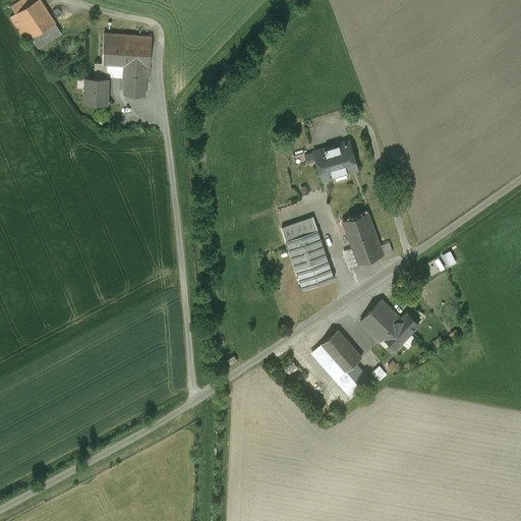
[(36,0),(15,13),(10,16),(25,41),(31,38),(55,22),(40,0),(36,0)]
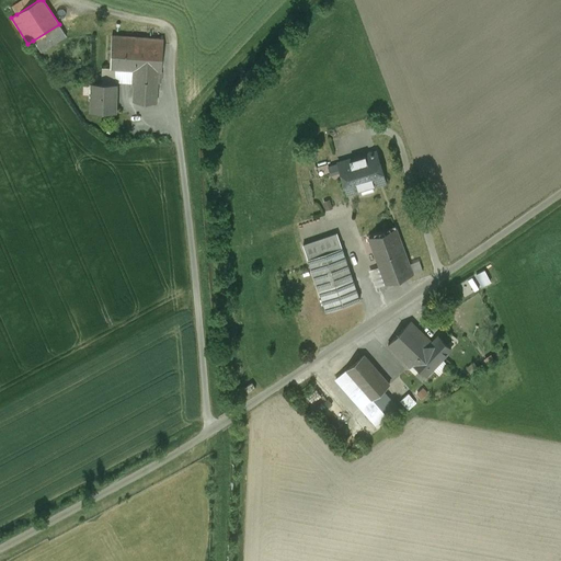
[(23,0),(12,7),(16,14),(38,0),(23,0)]
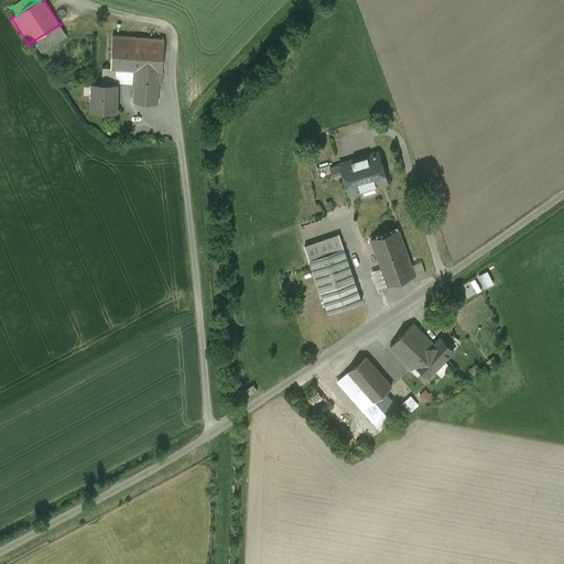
[(60,24),(33,41),(41,52),(66,36),(60,24)]
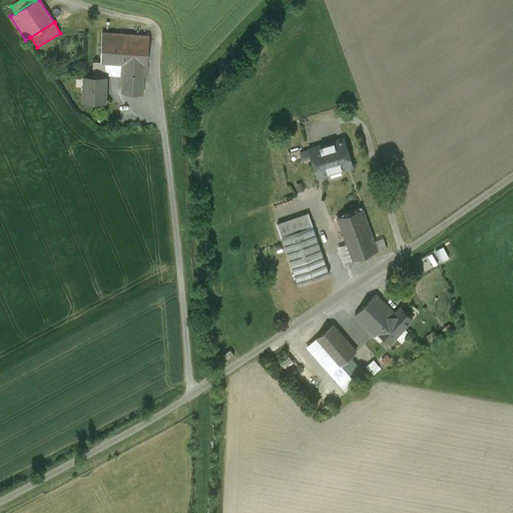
[(113,33),(102,32),(101,62),(105,63),(104,73),(122,75),(124,34),(121,34),(113,33)]
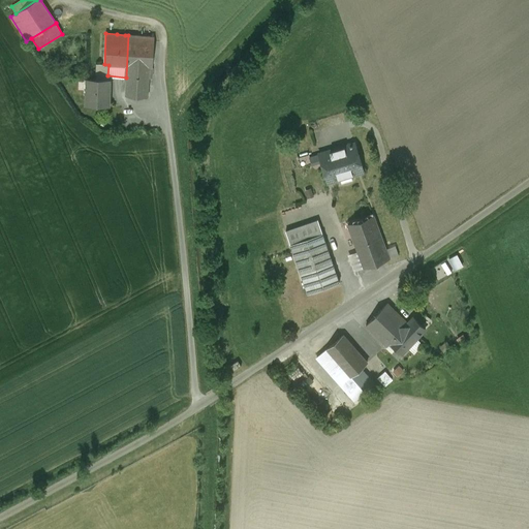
[(154,37),(128,35),(126,78),(126,80),(128,80),(127,95),(146,97),(147,78),(151,78),(154,37)]
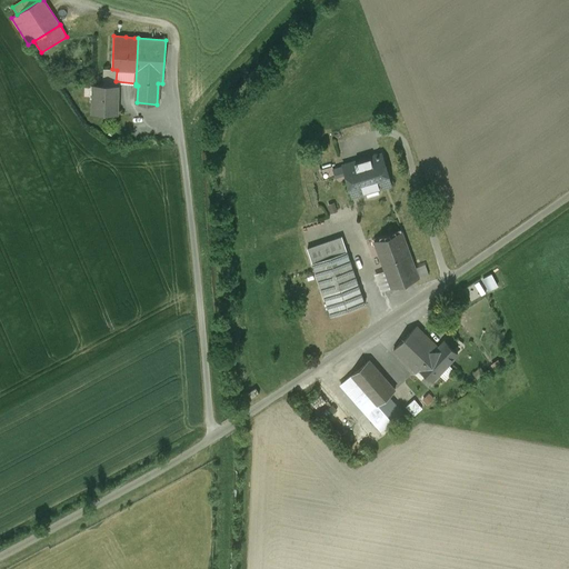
[(112,69),(103,68),(102,85),(116,86),(116,81),(117,70),(112,69)]
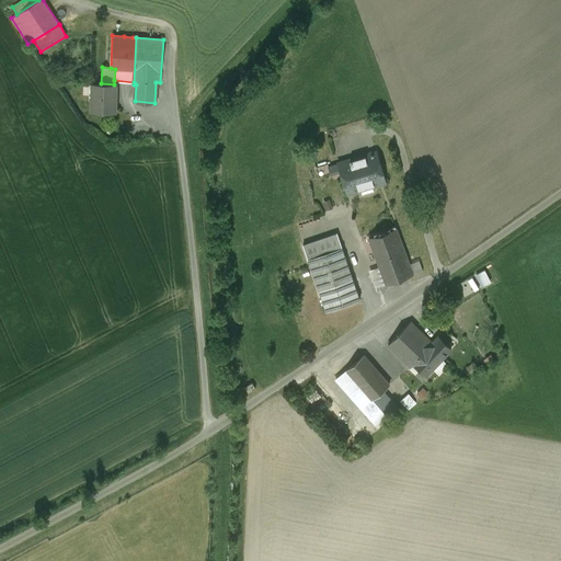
[(101,83),(92,83),(92,110),(115,111),(115,84),(114,84),(101,83)]
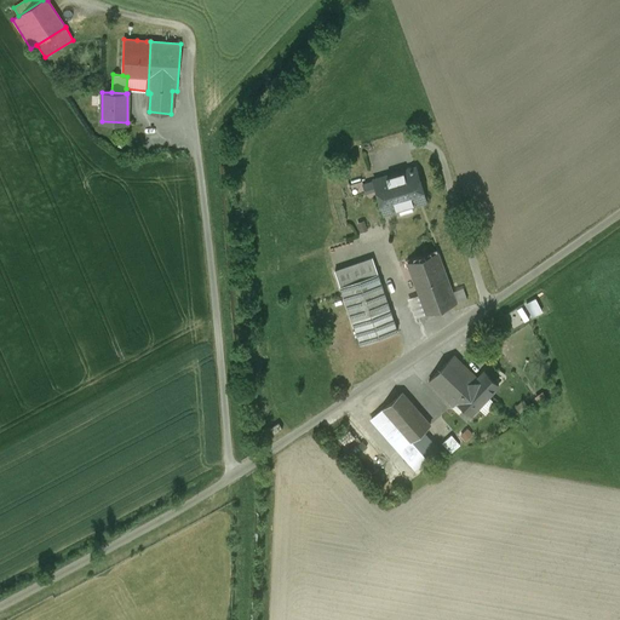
[(412,170),(362,184),(366,194),(380,189),(388,212),(422,202),(412,170)]
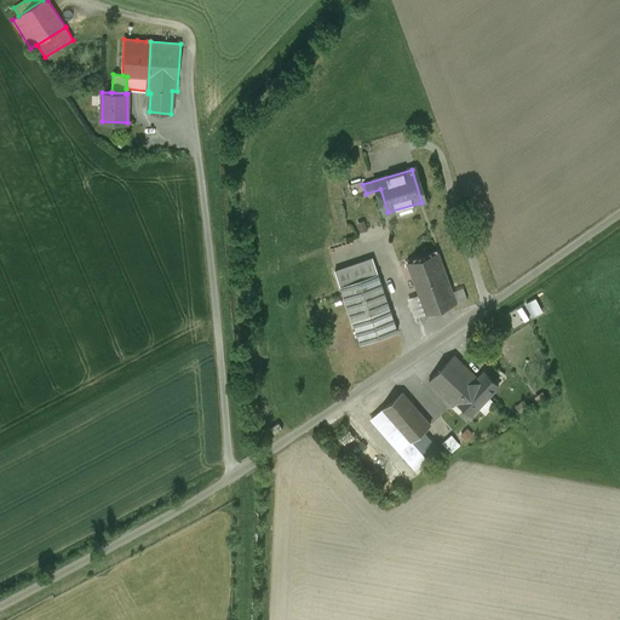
[(363,231),(371,229),(367,219),(360,223),(363,231)]
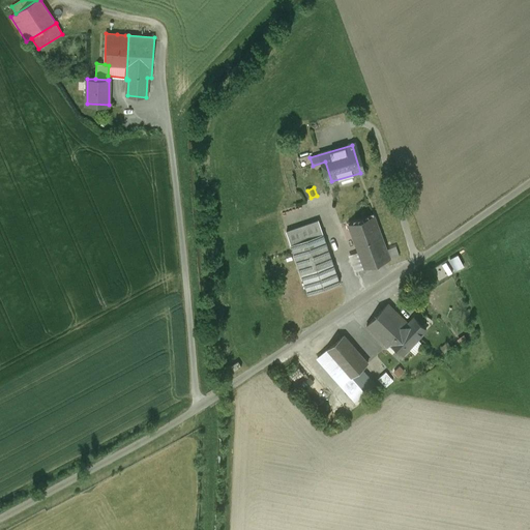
[(374,215),(349,225),(360,258),(386,248),(374,215)]
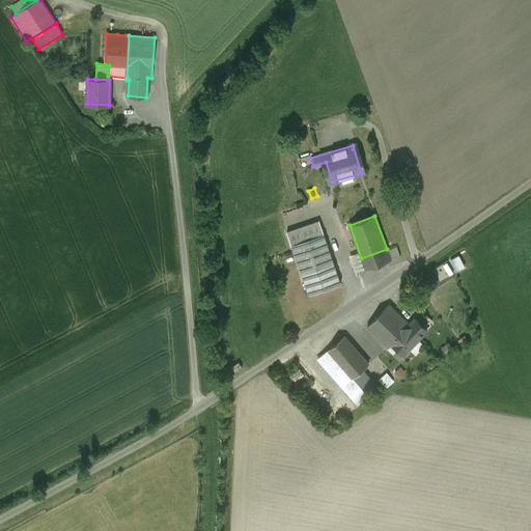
[(324,234),(319,221),(312,223),(317,236),(324,234)]
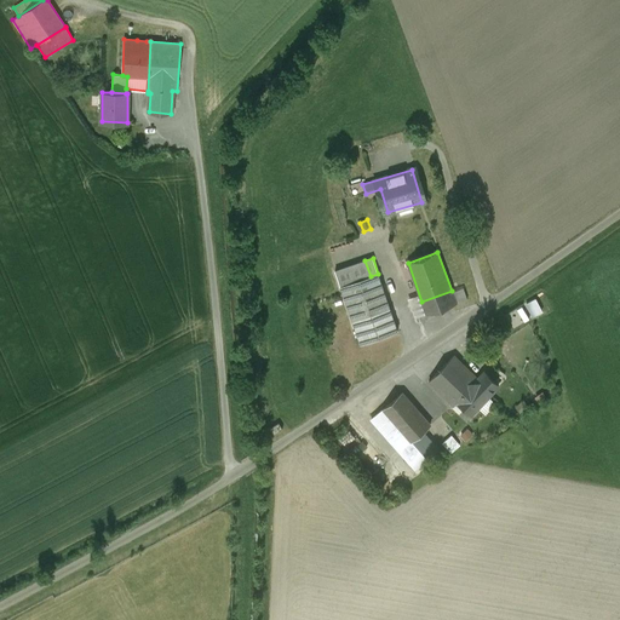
[(365,260),(334,271),(340,287),(371,276),(365,260)]
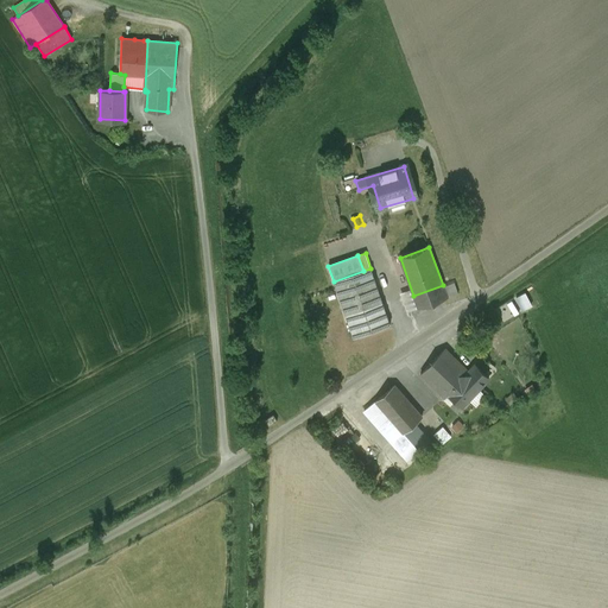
[(363,271),(334,282),(341,303),(378,290),(371,268),(363,271)]
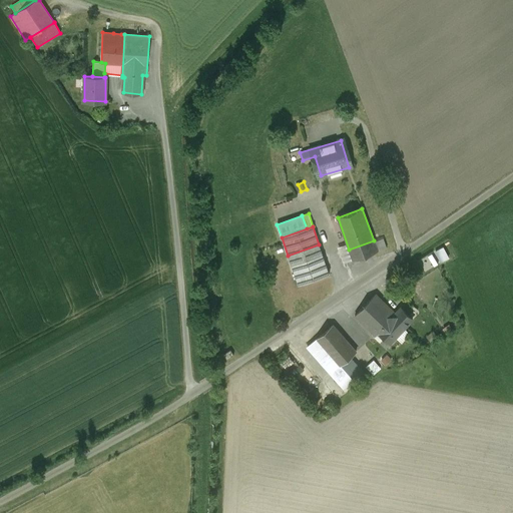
[(374,240),(349,249),(353,260),(377,250),(394,244),(390,234),(374,240)]
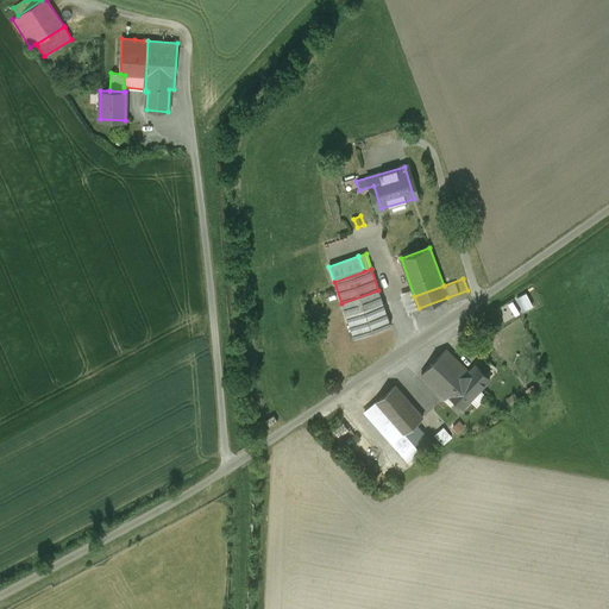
[(328,282),(306,287),(308,297),(331,293),(328,282)]
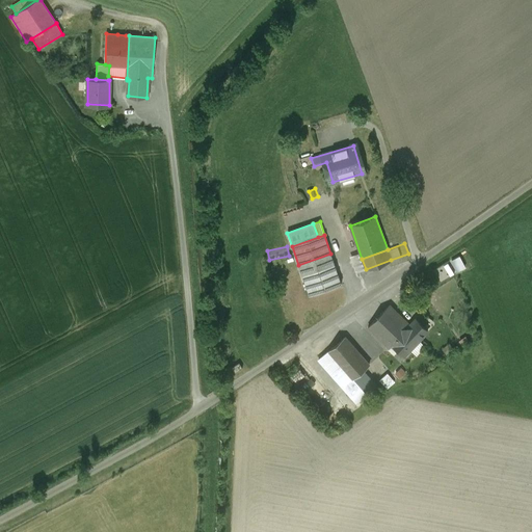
[(330,254),(298,265),(309,295),(341,284),(330,254)]
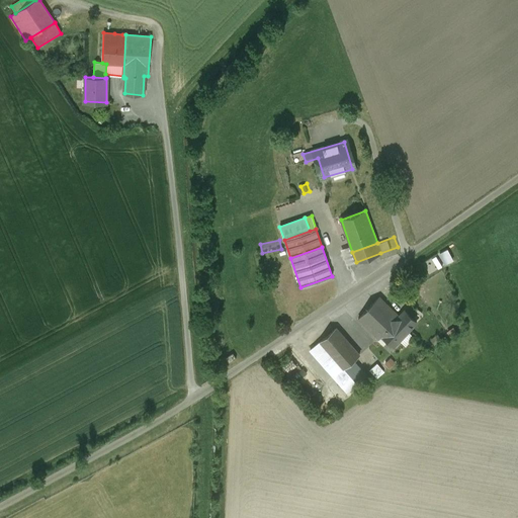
[(448,264),(457,260),(451,249),(442,253),(448,264)]
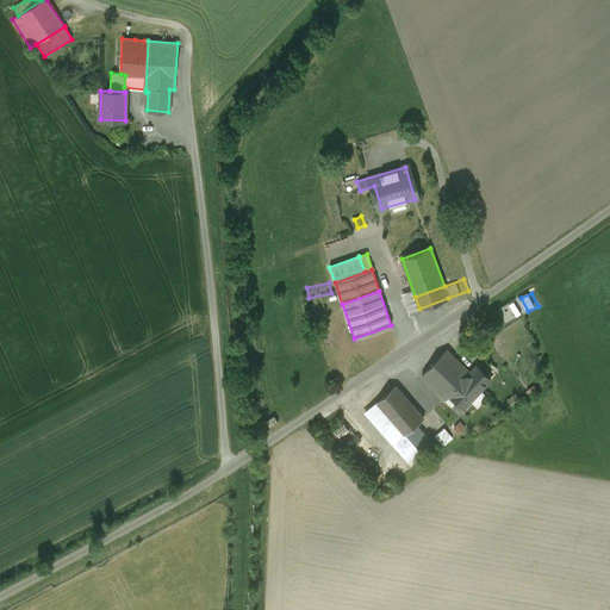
[(520,298),(499,309),(506,322),(527,311),(520,298)]
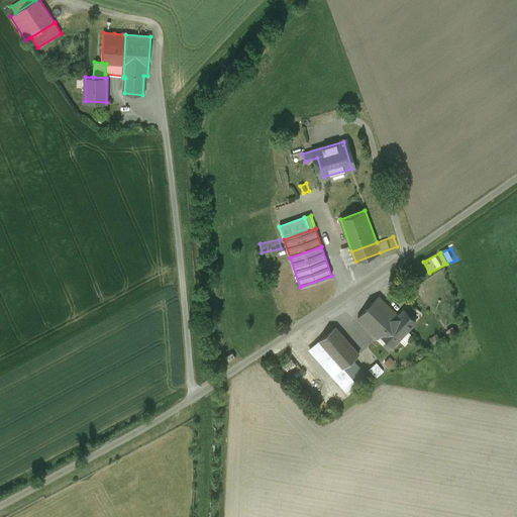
[(398,316),(378,296),(357,318),(379,337),(381,334),(393,346),(415,322),(403,310),(398,316)]
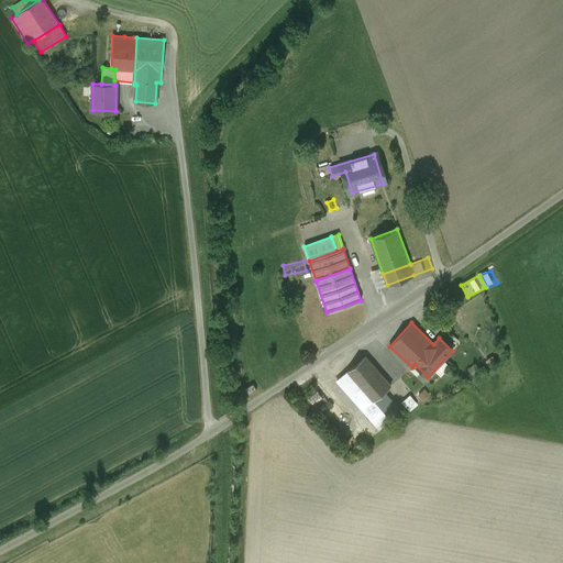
[(365,356),(348,372),(373,401),(384,392),(390,386),(365,356)]
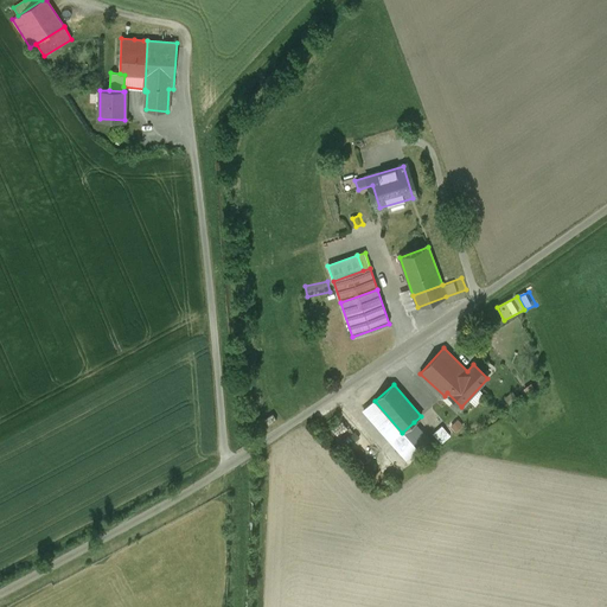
[(414,422),(402,433),(375,401),(363,410),(407,459),(429,440),(414,422)]
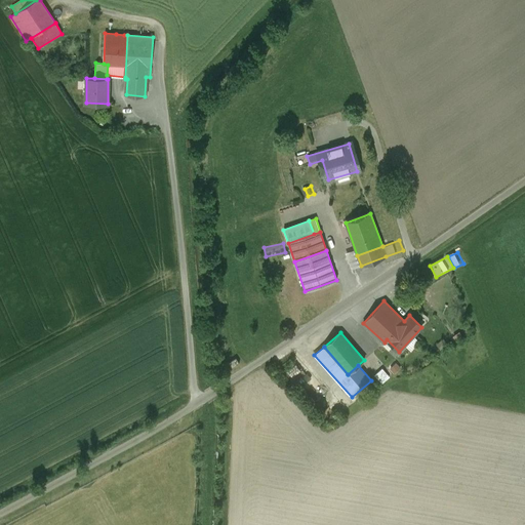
[(236,358),(228,363),(232,368),(239,363),(236,358)]
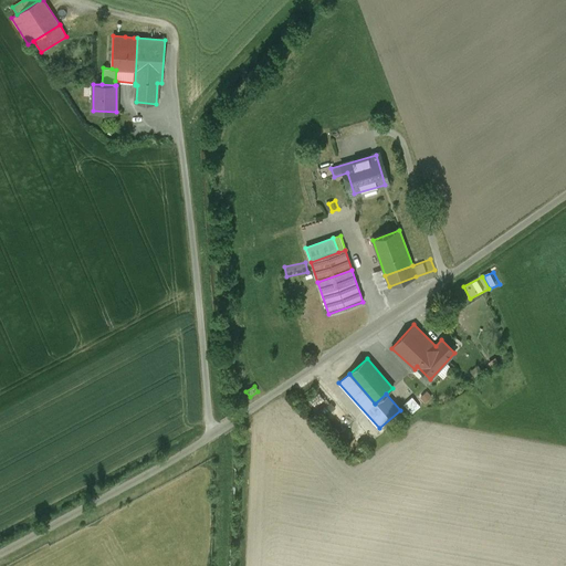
[(416,397),(407,404),(415,413),(423,406),(416,397)]
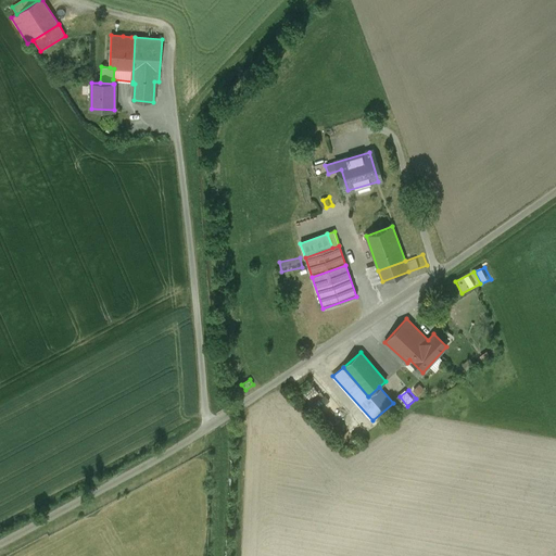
All buildings are outlined.
